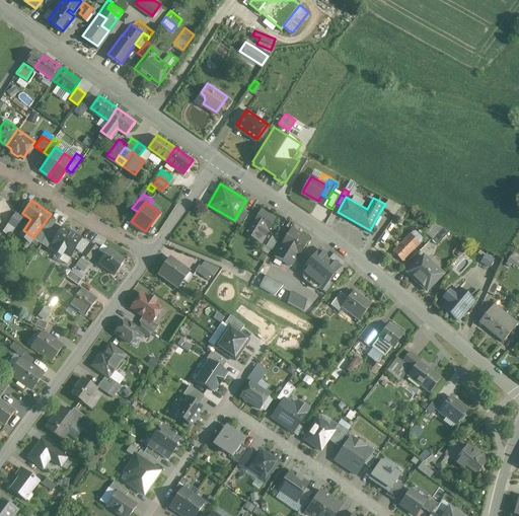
[(395,202),(391,208),(390,208),(389,211),(394,215),(401,205),(395,202)]
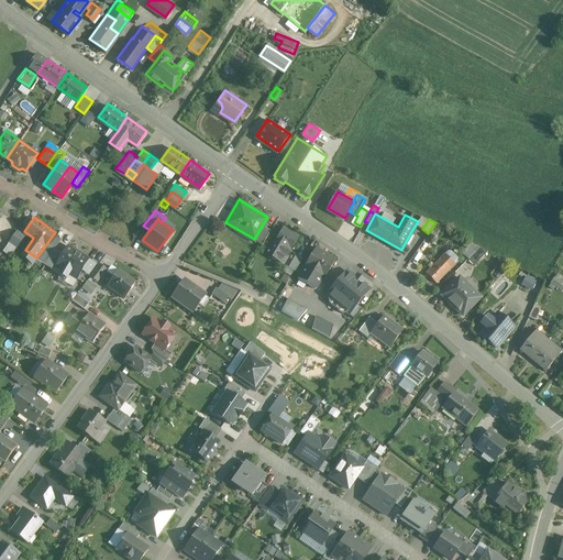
[(271,229),(263,224),(254,239),(262,243),(271,229)]
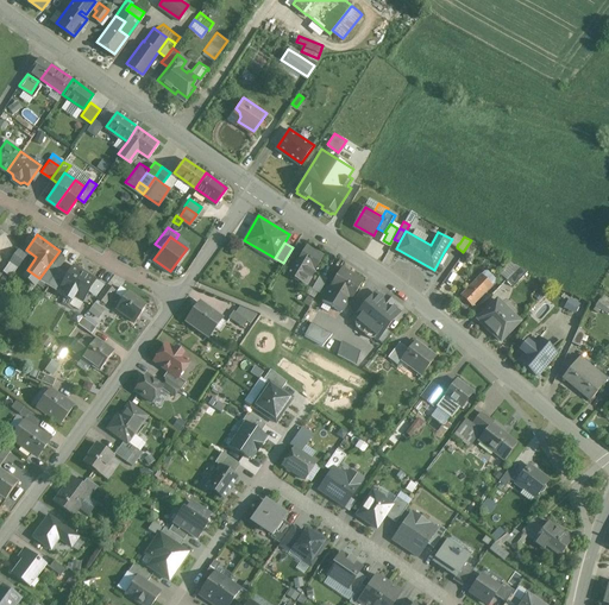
[(289,272),(293,275),(307,282),(311,275),(312,275),(314,271),(314,270),(324,254),(306,244),(290,270),(289,270),(289,271),(290,271),(289,272)]
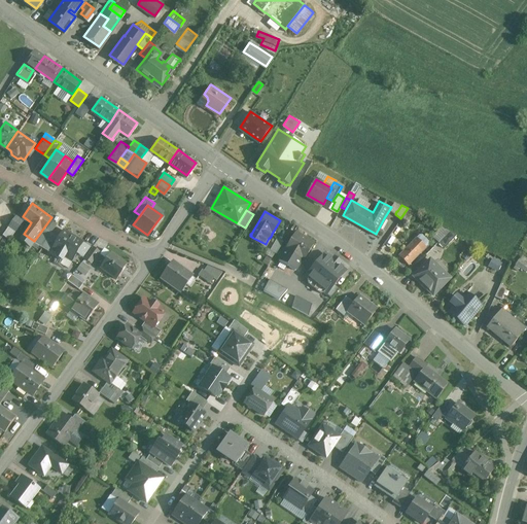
[(3,233),(4,234),(9,238),(23,219),(16,214),(3,233)]
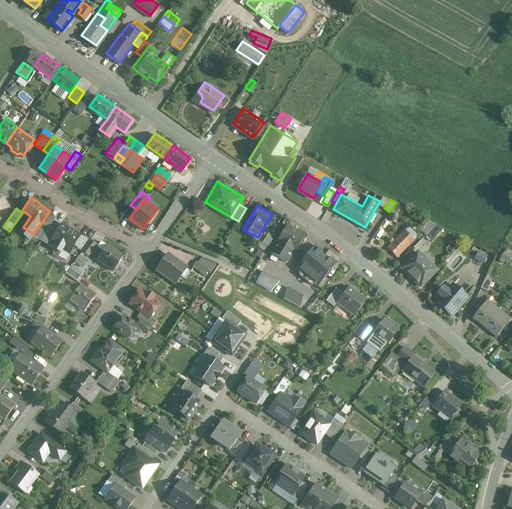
[(43,221),(42,221),(33,234),(40,238),(49,225),(43,221)]
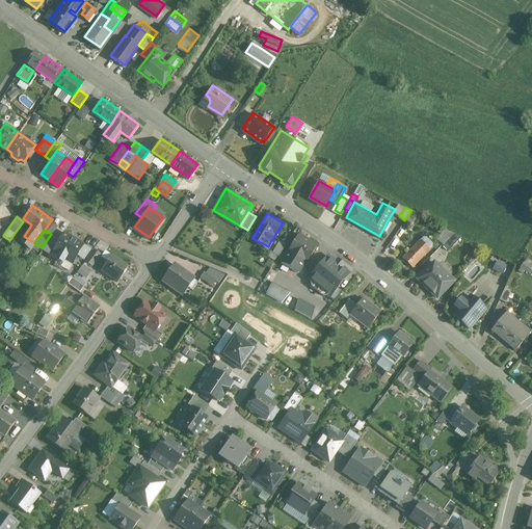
[(83,242),(75,237),(63,231),(58,238),(54,246),(52,248),(73,261),(83,242)]
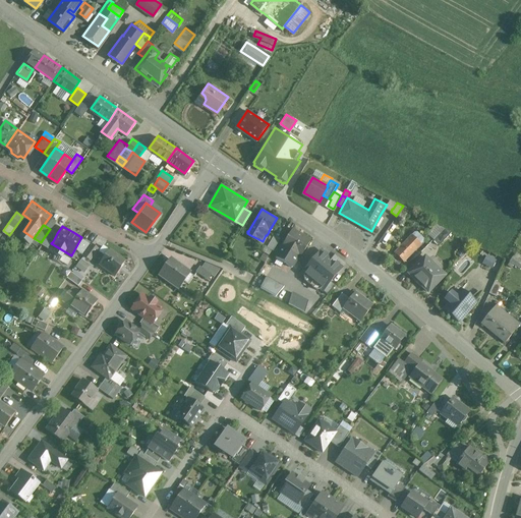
[(310,238),(292,227),(276,255),(292,266),(297,255),(299,256),(310,238)]
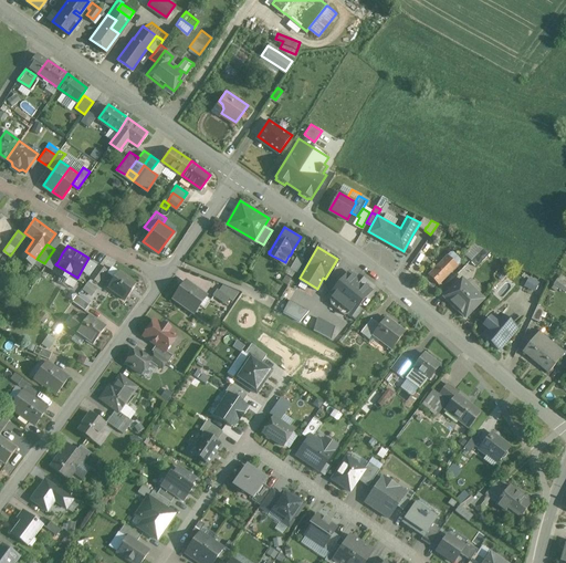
[(490,251),(483,247),(482,247),(471,258),(478,264),(490,251)]
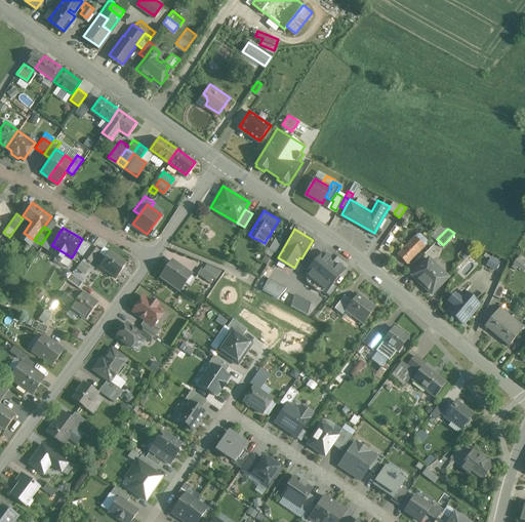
[(50,231),(47,236),(41,244),(49,249),(51,245),(53,243),(57,235),(50,231)]
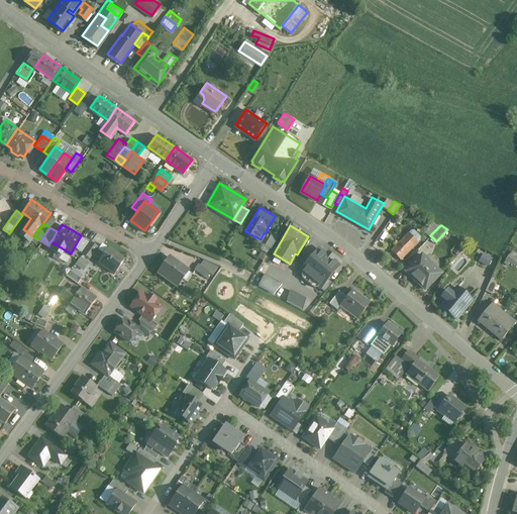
[(400,258),(405,253),(420,237),(420,234),(414,228),(411,228),(410,230),(391,248),(400,258)]
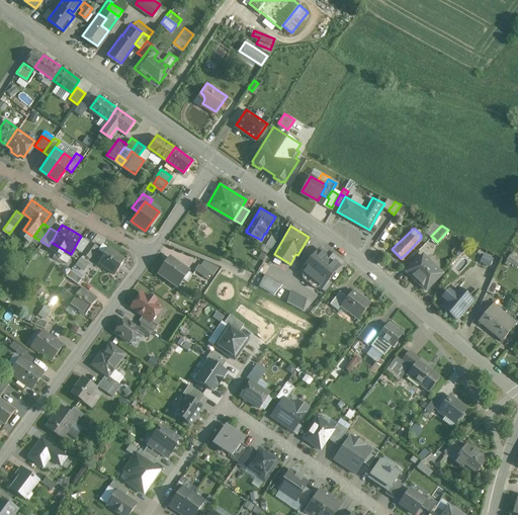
[(265,244),(271,247),(278,236),(272,232),(265,244)]
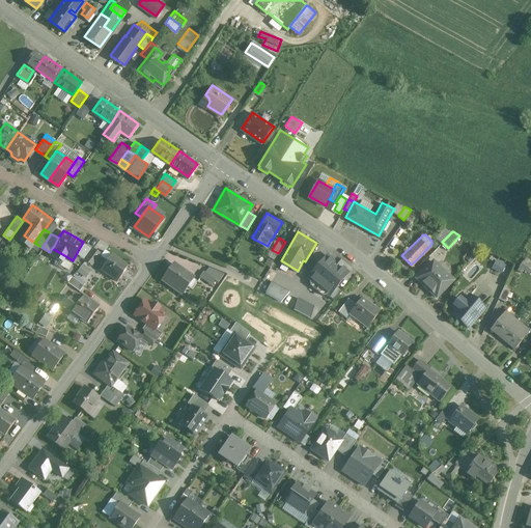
[(100,251),(99,250),(94,247),(85,258),(91,262),(100,251)]
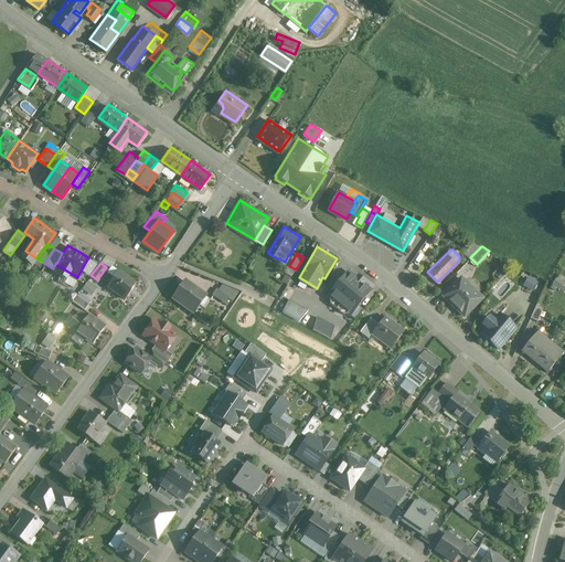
[(328,288),(350,307),(370,284),(348,266),(328,288)]
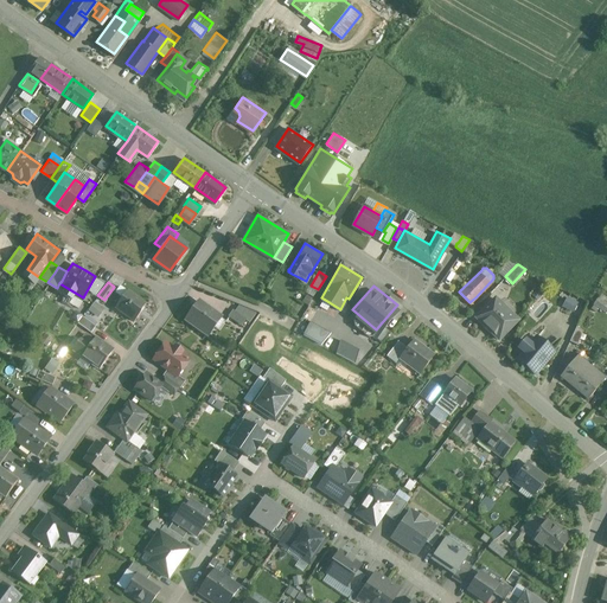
[(146,302),(129,290),(128,289),(115,306),(134,319),(140,310),(140,309),(146,302)]
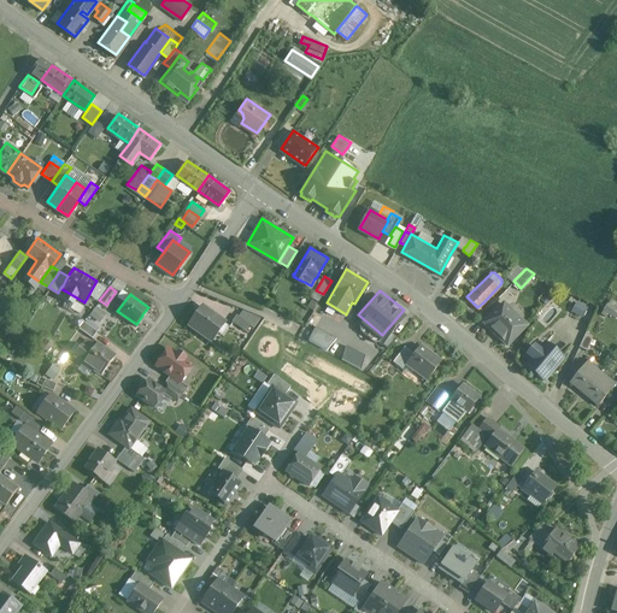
[(573,311),(589,316),(593,305),(575,300),(573,311)]
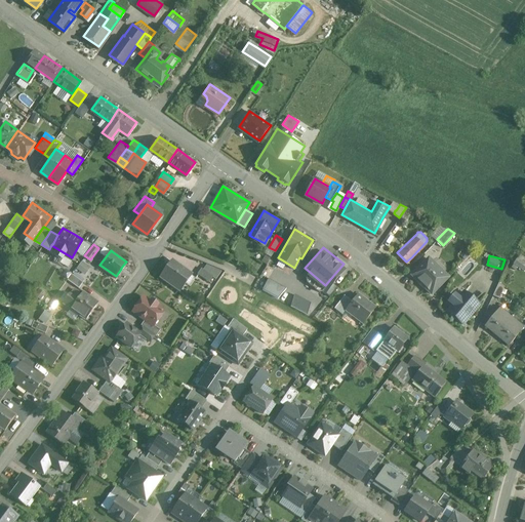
[(524,259),(519,255),(517,258),(515,262),(524,269),(524,268),(524,259)]
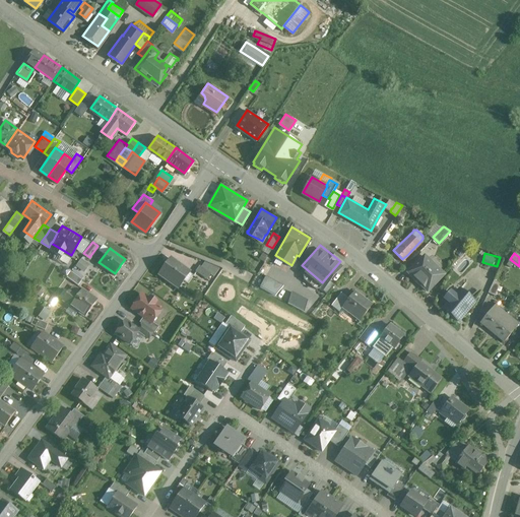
[(426,254),(409,271),(428,288),(437,279),(435,277),(442,270),(426,254)]
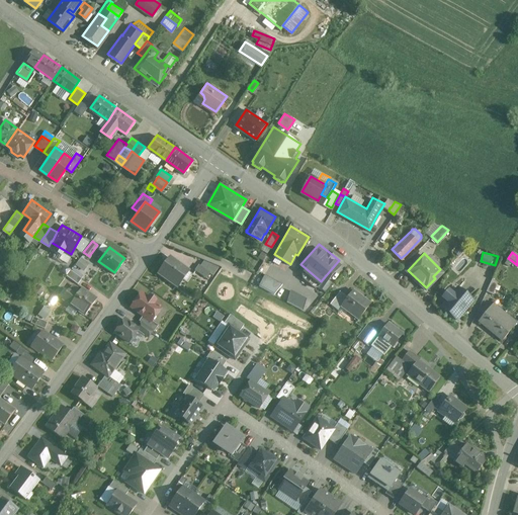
[(81,255),(75,262),(84,269),(89,261),(81,255)]
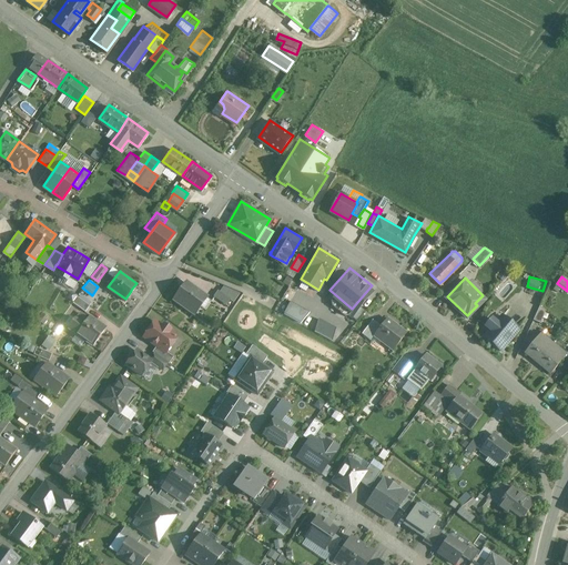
[(173,298),(190,310),(194,313),(208,295),(185,280),(173,298)]
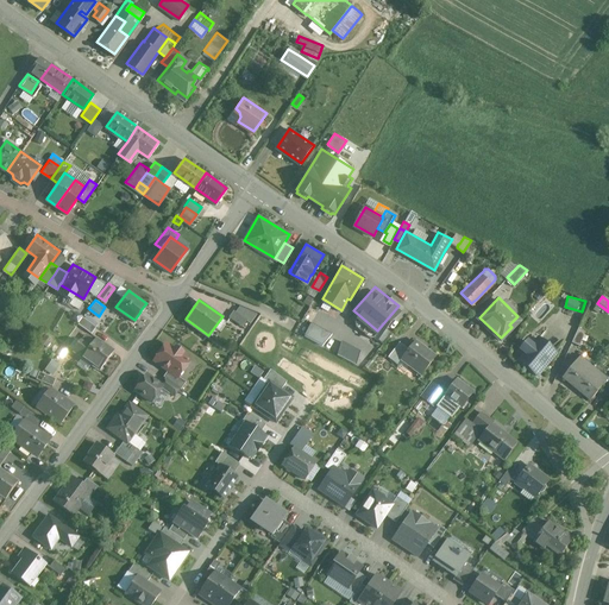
[(257,313),(248,308),(239,306),(236,310),(248,317),(248,319),(246,320),(250,322),(257,313)]
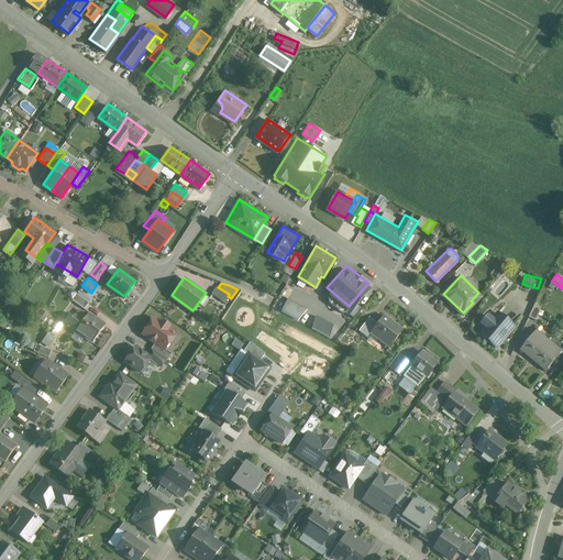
[(216,286),(214,288),(211,292),(224,300),(229,295),(216,286)]
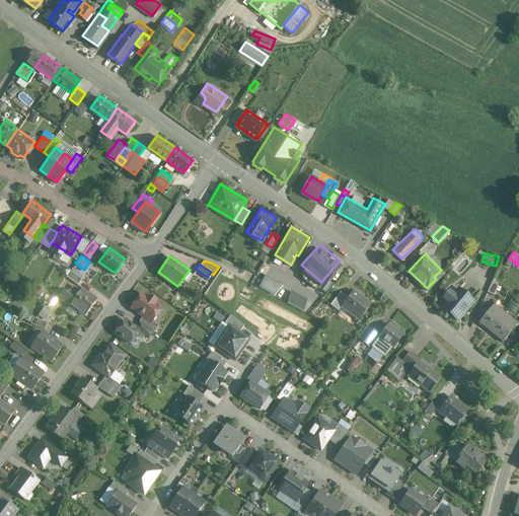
[(82,277),(75,273),(70,269),(66,275),(78,283),(82,277)]
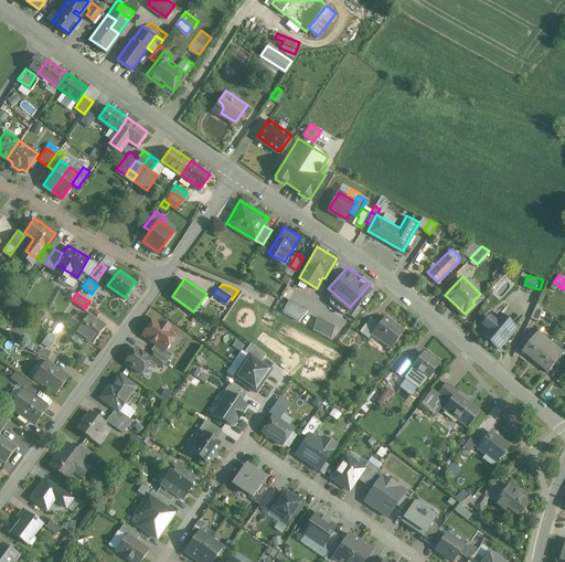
[(300,320),(307,308),(289,297),(281,309),(300,320)]
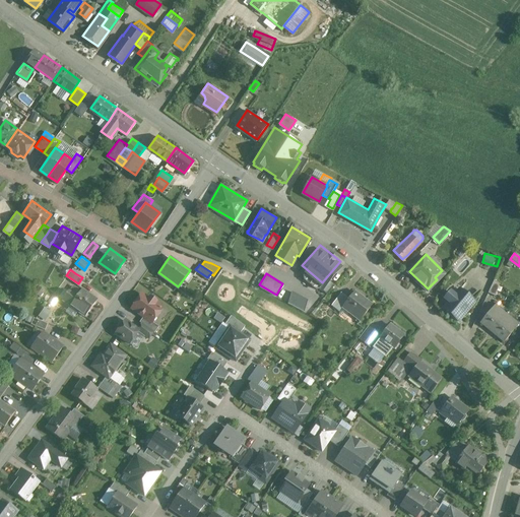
[(495,277),(490,285),(489,289),(495,293),(500,281),(495,277)]
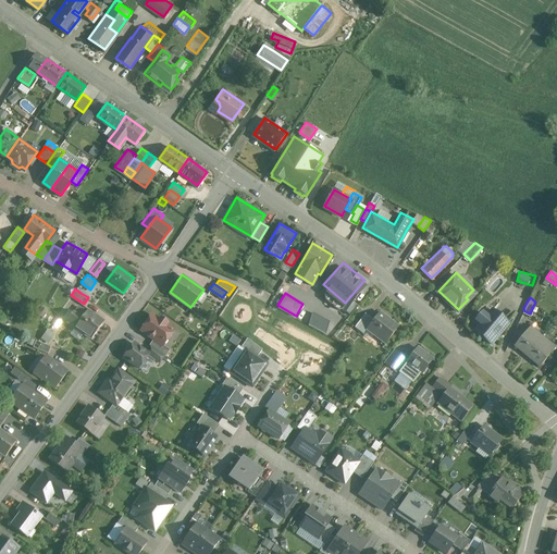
[(103,320),(101,318),(88,308),(75,325),(91,337),(103,320)]
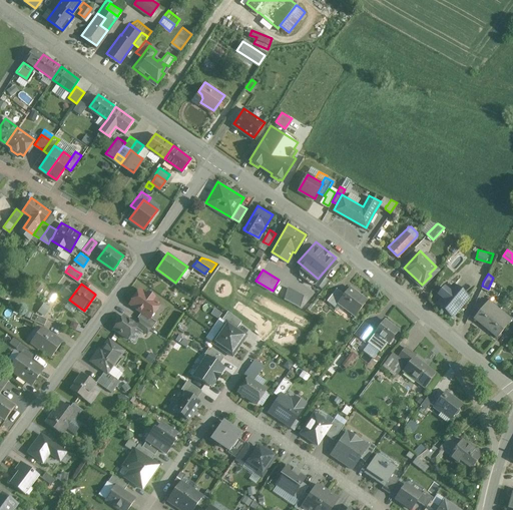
[(444,286),(441,291),(439,293),(443,296),(438,302),(453,315),(468,296),(453,284),(448,289),(444,286)]
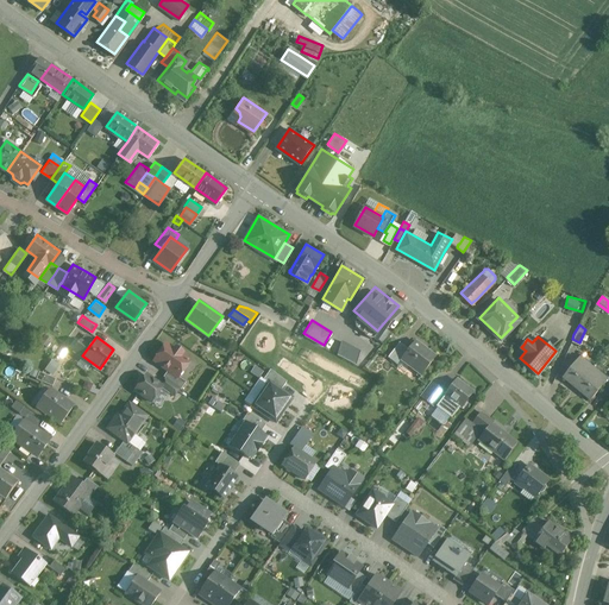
[(73,348),(77,352),(82,355),(89,346),(80,339),(73,348)]
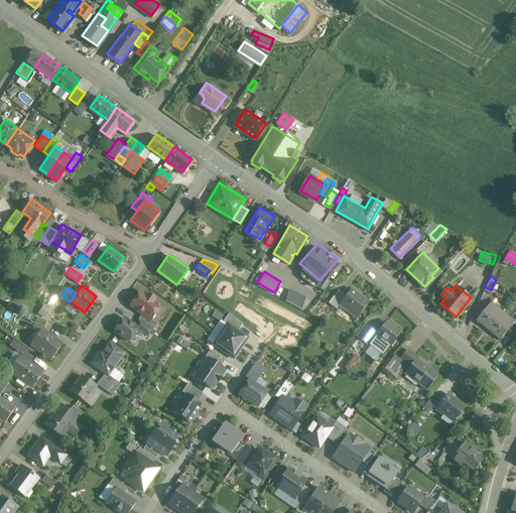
[(347,294),(340,304),(356,316),(369,300),(352,287),(347,294)]
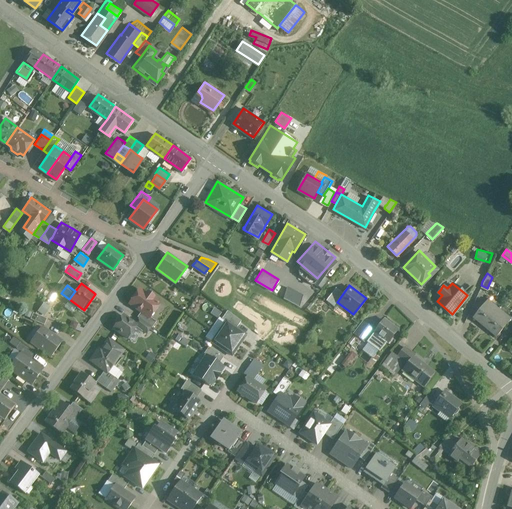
[(300,303),(304,292),(286,286),(283,297),(300,303)]
